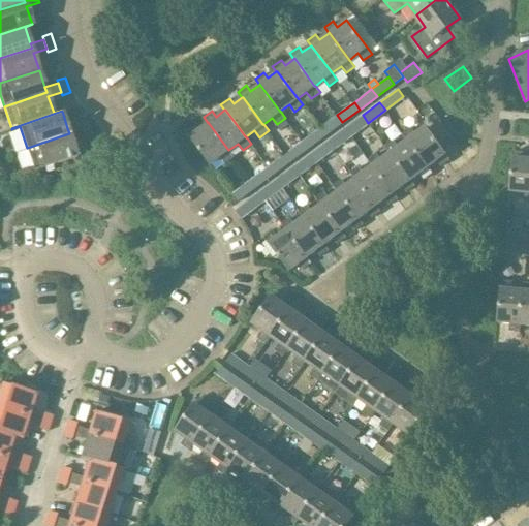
[(342,122),(337,115),(319,127),(325,135),(342,122)]
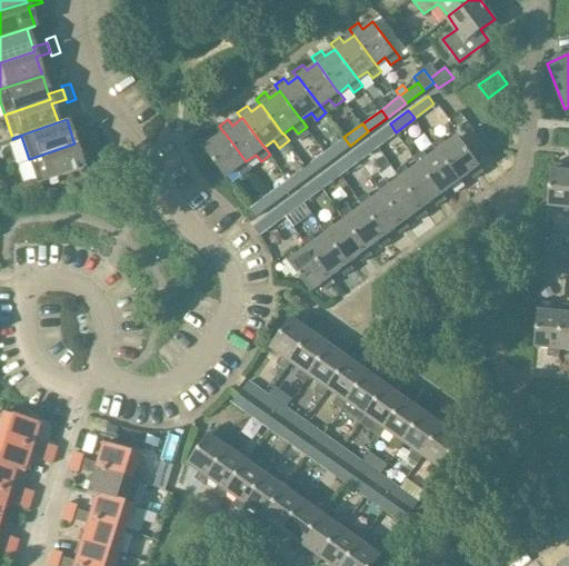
[(371,138),(377,146),(396,132),(390,123),(371,138)]
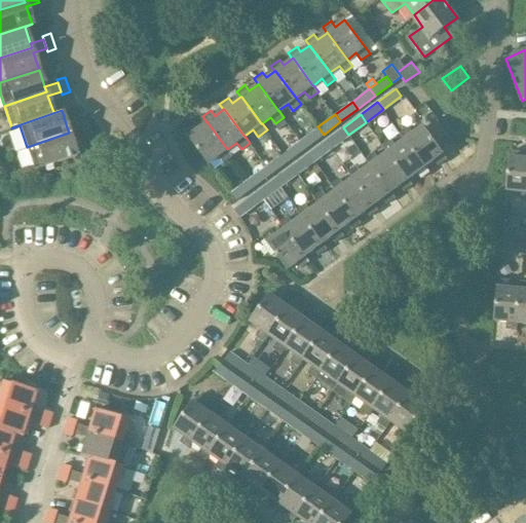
[(79,120),(80,123),(83,133),(84,136),(92,133),(87,117),(79,120)]
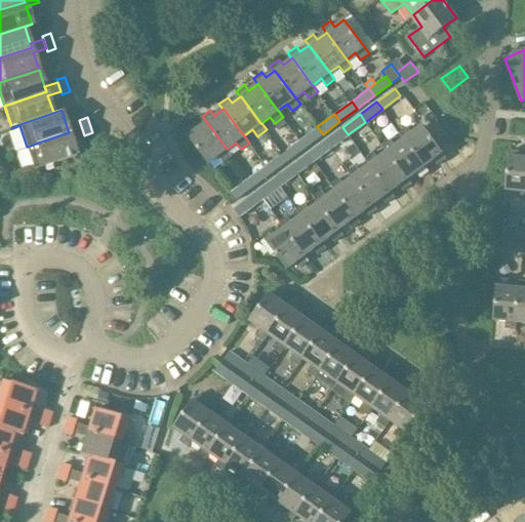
[(232,155),(227,149),(206,121),(206,122),(197,128),(193,123),(185,129),(209,162),(218,155),(224,161),(232,155)]
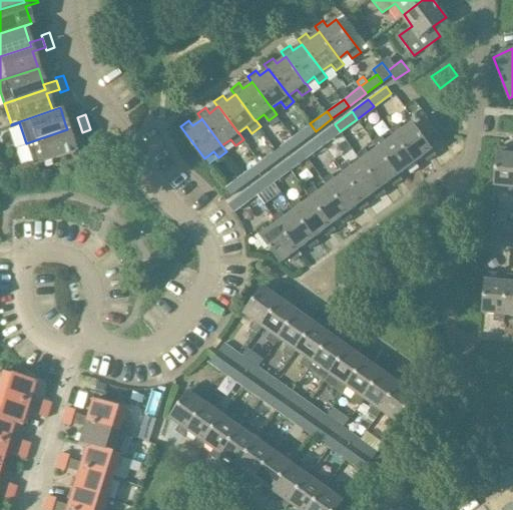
[(67,129),(26,143),(33,164),(74,150),(68,133),(81,129),(78,120),(65,124),(67,129)]
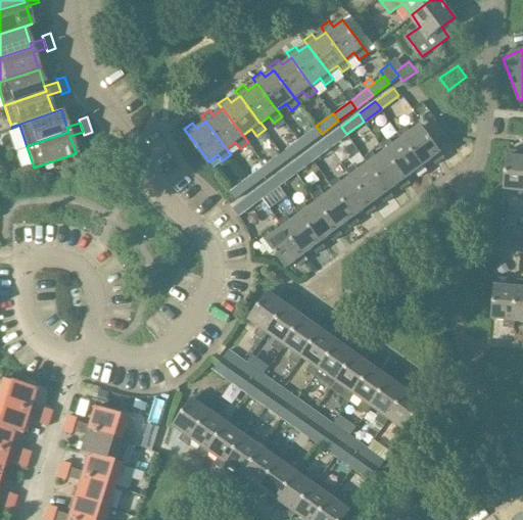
[(423,164),(424,163),(432,157),(436,163),(444,156),(420,124),(411,131),(406,125),(397,131),(402,138),(402,137),(423,164)]
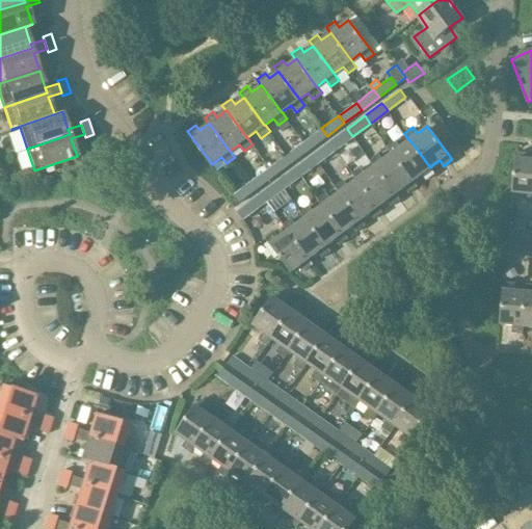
[(327,136),(321,128),(304,141),(310,149),(327,136)]
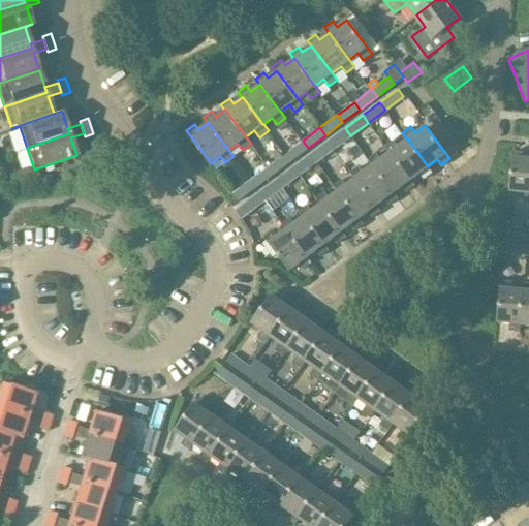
[(350,135),(345,128),(328,141),(334,148),(350,135)]
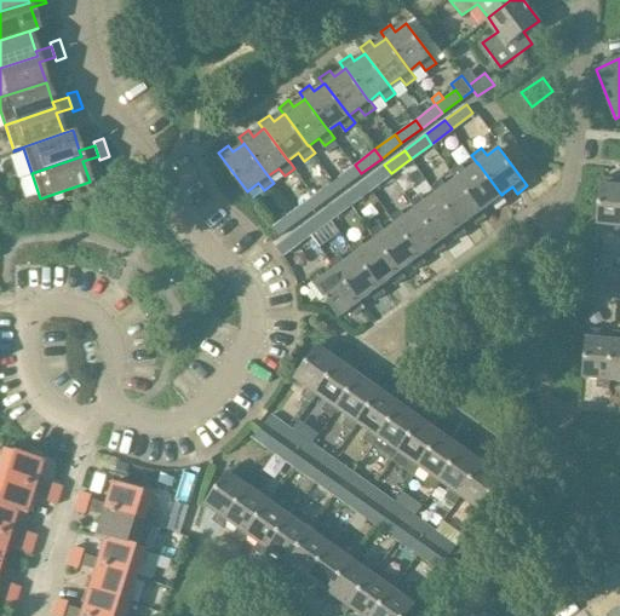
[(506,201),(503,194),(501,195),(477,162),(477,163),(466,171),(461,162),(451,171),(457,178),(458,178),(481,209),(482,209),(492,202),(497,208),(506,201)]
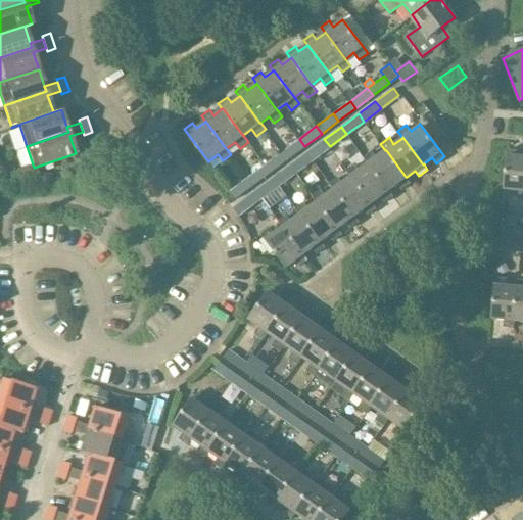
[(304,146),(299,139),(282,151),(287,158),(304,146)]
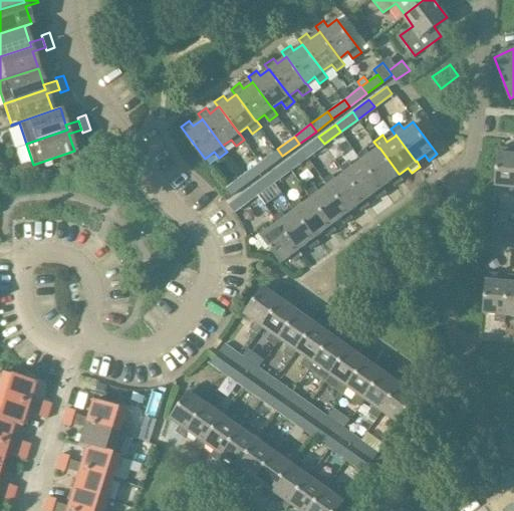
[(324,144),(318,137),(301,150),(307,157),(324,144)]
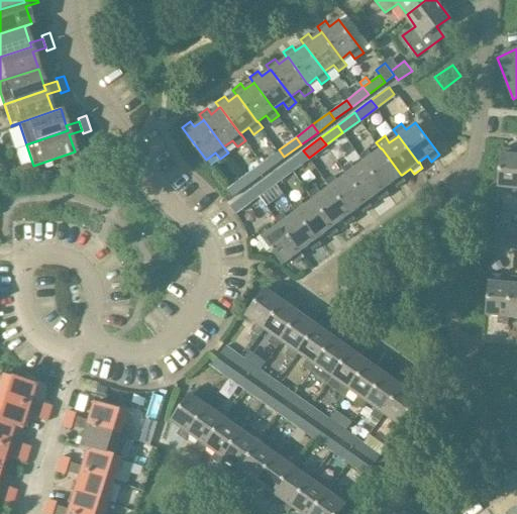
[(516,153),(512,153),(513,147),(502,146),(499,186),(510,187),(509,195),(516,195),(516,153)]
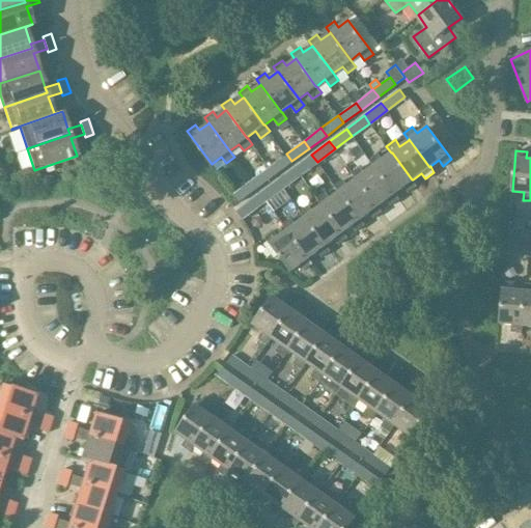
[(395,193),(395,192),(403,186),(408,191),(417,185),(413,179),(412,179),(392,153),(391,153),(383,159),(378,153),(369,159),(373,165),(374,165),(395,193)]
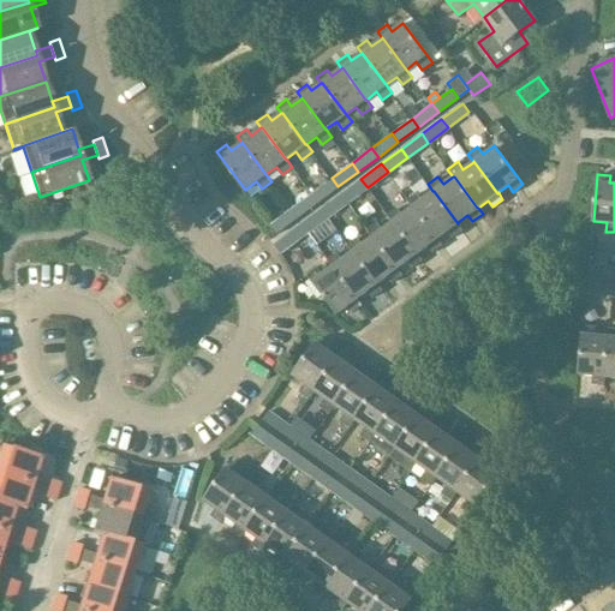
[(338,186),(332,178),(311,193),(318,202),(338,186)]
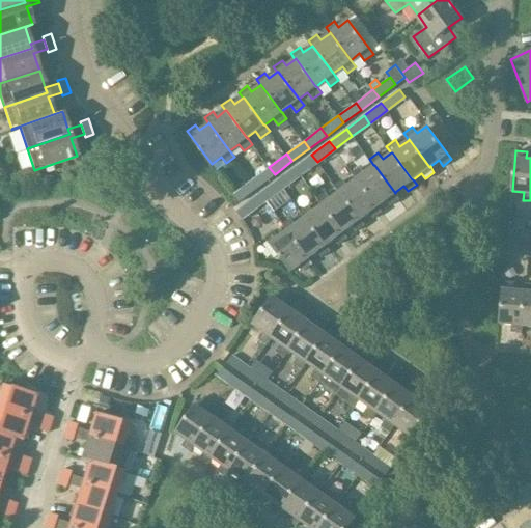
[(317,162),(311,155),(295,167),(300,174),(317,162)]
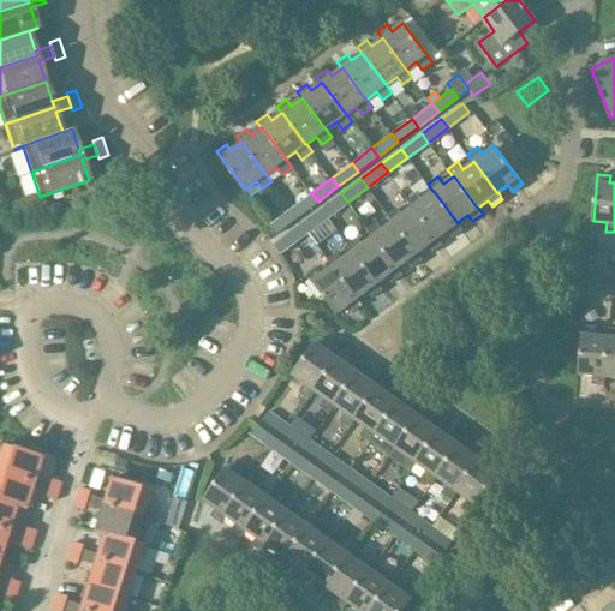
[(434,191),(433,191),(423,199),(417,191),(407,198),(413,207),(413,205),(437,238),(448,229),(453,237),(463,229),(458,222),(458,223),(434,191)]
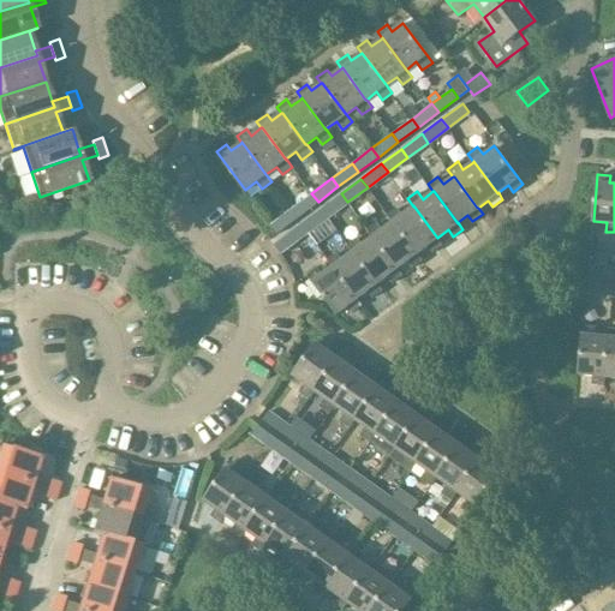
[(318,202),(311,193),(291,208),(298,216),(318,202)]
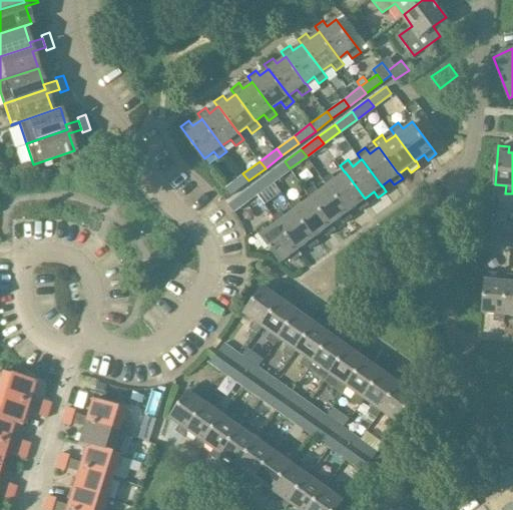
[(290,168),(285,161),(268,173),(274,181),(290,168)]
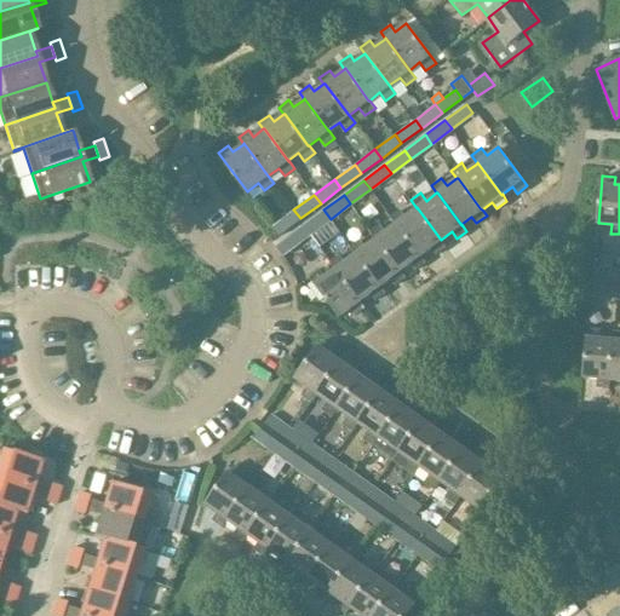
[(420,255),(422,254),(431,247),(436,253),(446,246),(441,240),(417,207),(417,208),(406,216),(401,208),(390,216),(396,223),(397,223),(420,255)]
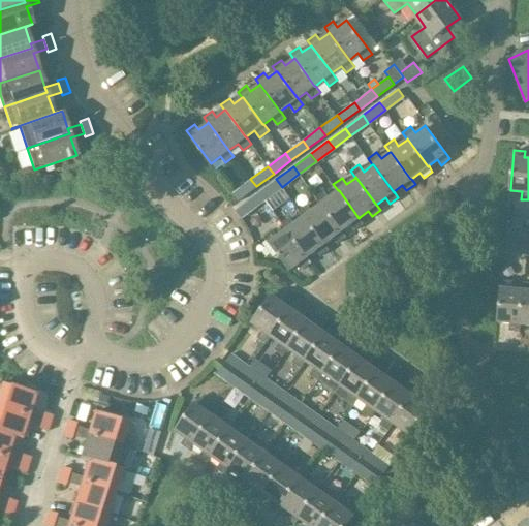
[(239,199),(256,186),(250,179),(232,192),(239,199)]
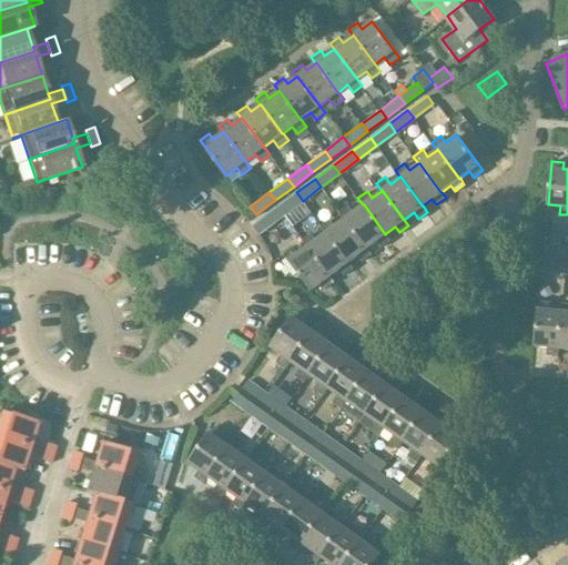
[(303,201),(296,192),(277,207),(284,214),(303,201)]
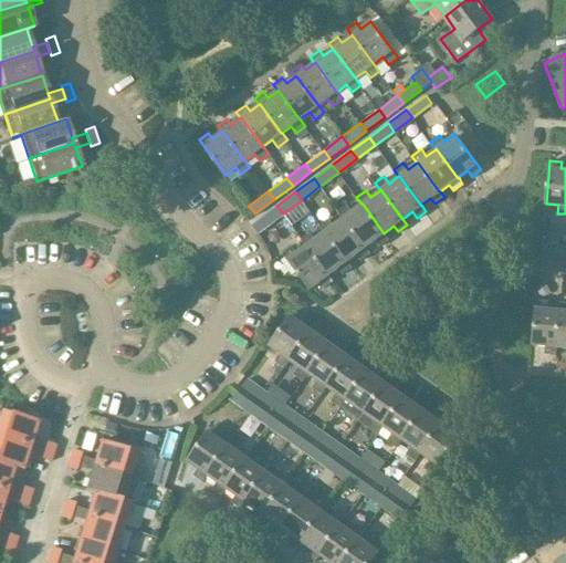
[(366,247),(375,239),(379,246),(389,239),(385,232),(384,233),(363,204),(362,204),(353,211),(347,204),(338,210),(343,218),(344,217),(366,247)]
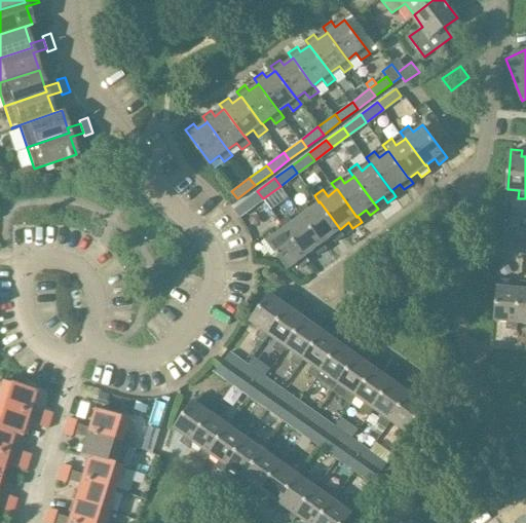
[(263,198),(257,191),(240,203),(247,211),(263,198)]
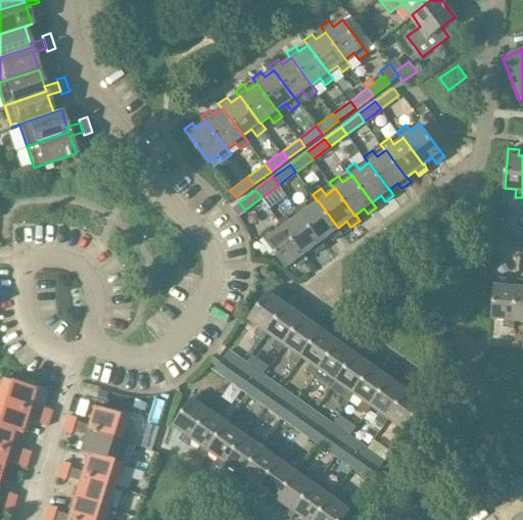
[(342,233),(338,228),(318,200),(317,201),(308,207),(303,201),(295,207),(300,214),(321,240),(330,234),(334,239),(342,233)]
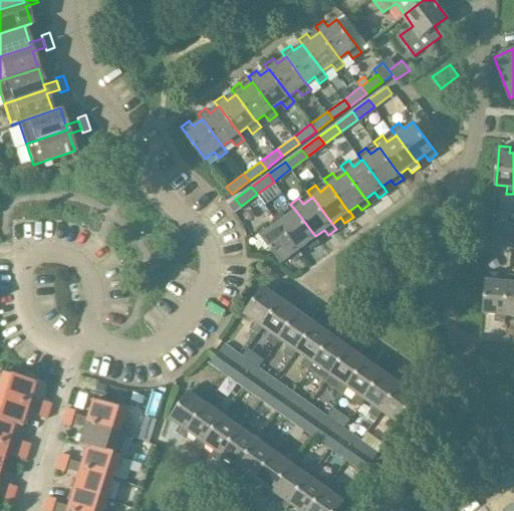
[(298,249),(299,249),(307,242),(311,248),(319,241),(315,236),(295,210),(286,216),(282,210),(273,216),(278,223),(279,222),(298,249)]
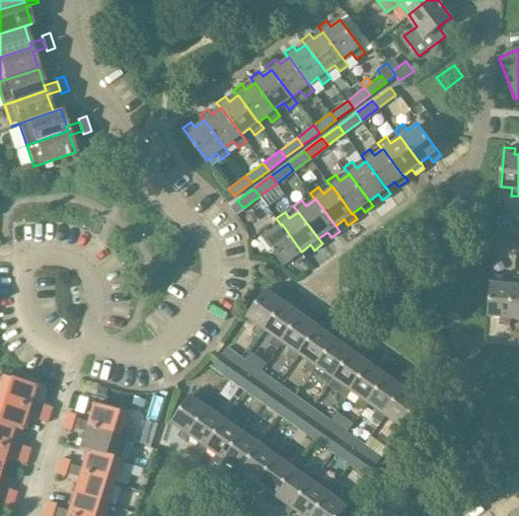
[(497,231),(518,233),(518,226),(518,223),(498,222),(497,231)]
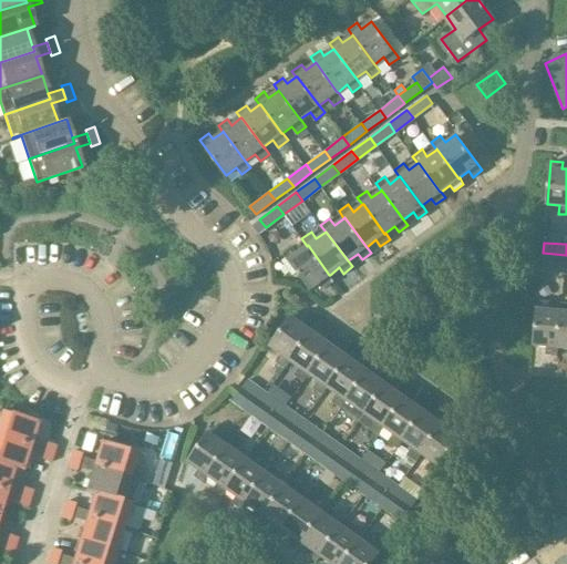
[(334,280),(330,275),(329,275),(308,245),(307,246),(298,253),(292,245),(284,253),(310,289),(320,282),(325,287),(334,280)]
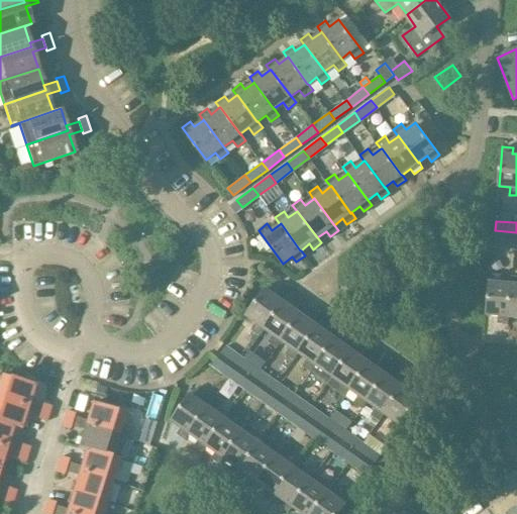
[(514,247),(515,238),(494,236),(494,245),(514,247)]
